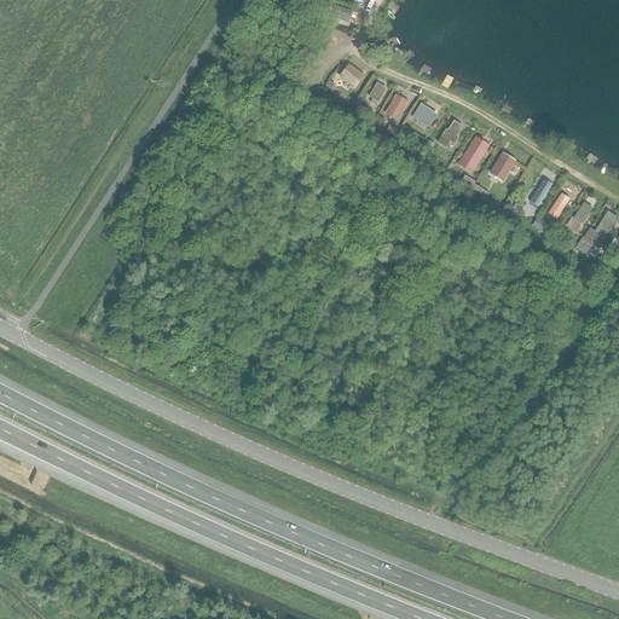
[(348,24),(352,12),(336,7),(333,19),(348,24)]
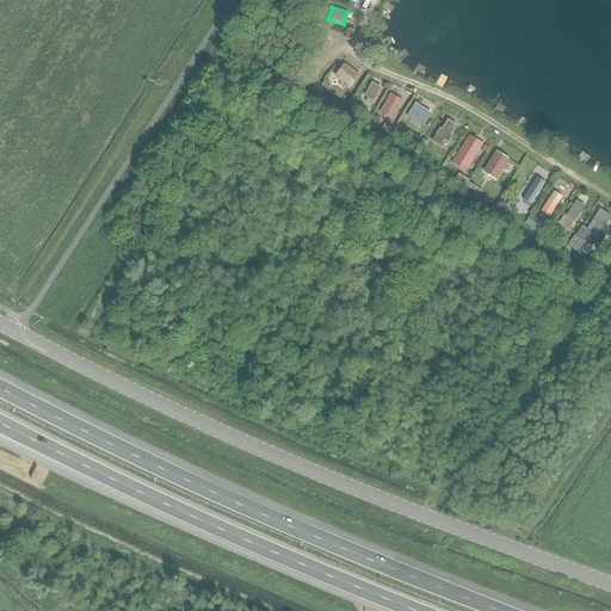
[(350,88),(359,76),(344,65),(334,76),(350,88)]
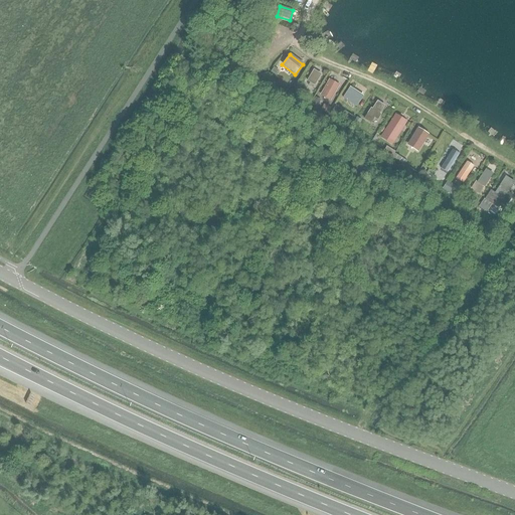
[(307,81),(310,83),(308,87),(313,89),(314,86),(315,86),(321,74),(313,69),(307,81)]
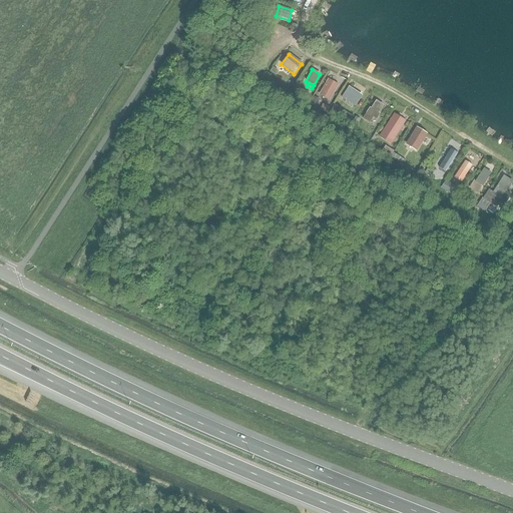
[(329,99),(336,83),(331,81),(325,93),(323,92),(321,96),(329,99)]
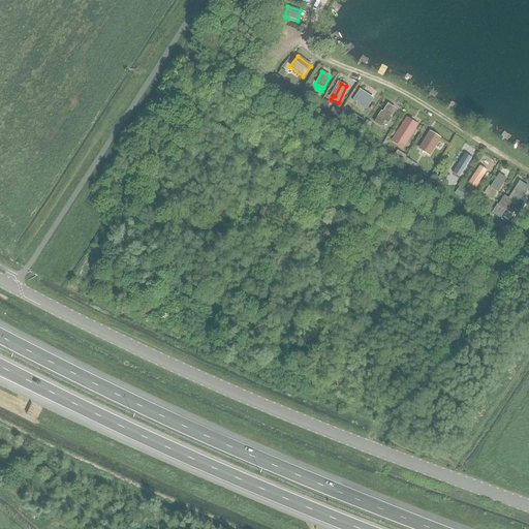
[(305,95),(310,88),(306,85),(301,92),(305,95)]
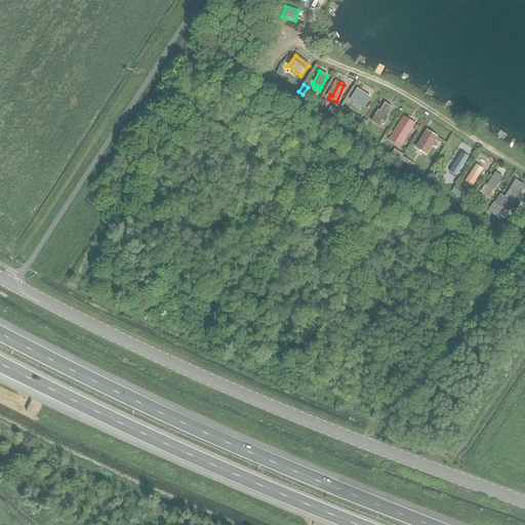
[(364,108),(370,98),(359,91),(353,101),(364,108)]
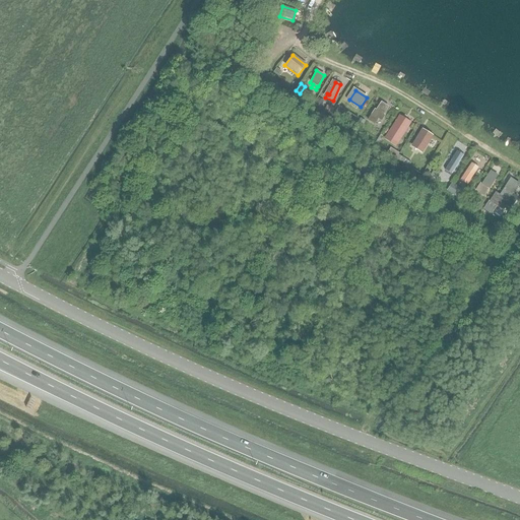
[(385,115),(389,107),(381,102),(376,110),(374,109),(367,121),(374,125),(377,120),(381,122),(385,116),(385,115)]
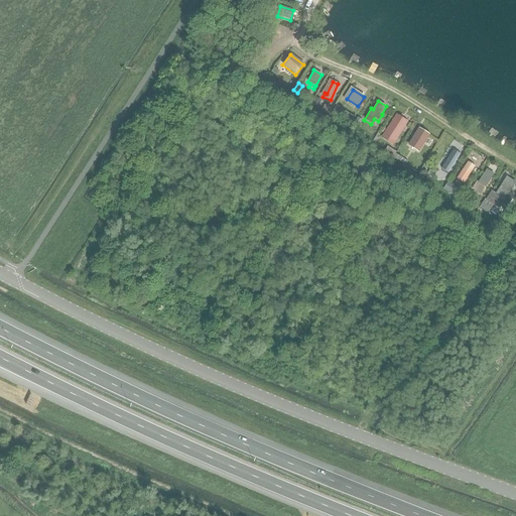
[(332,109),(325,105),(321,110),(329,114),(332,109)]
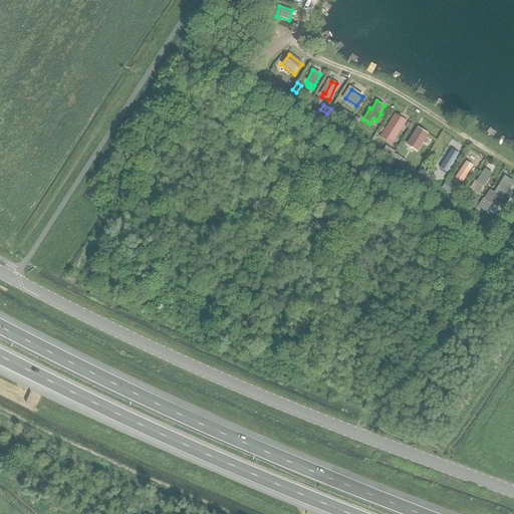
[(380,137),(387,141),(391,144),(402,127),(401,126),(405,120),(398,115),(394,121),(392,120),(380,137)]
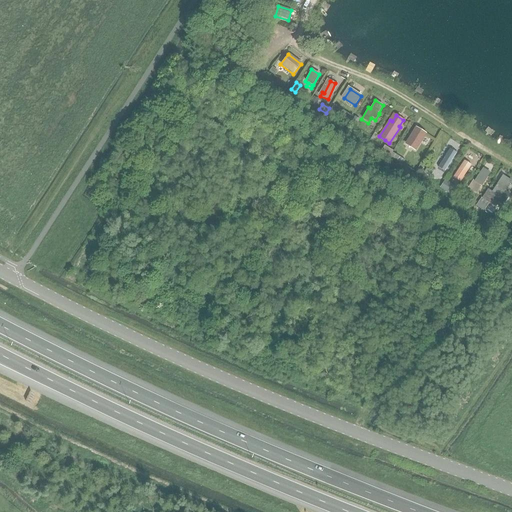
[(355,117),(351,122),(356,125),(360,120),(355,117)]
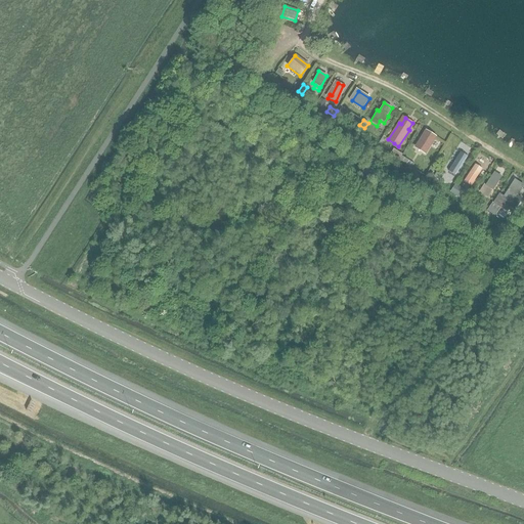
[(425,129),(419,140),(415,148),(426,156),(437,136),(431,133),(432,133),(425,129)]
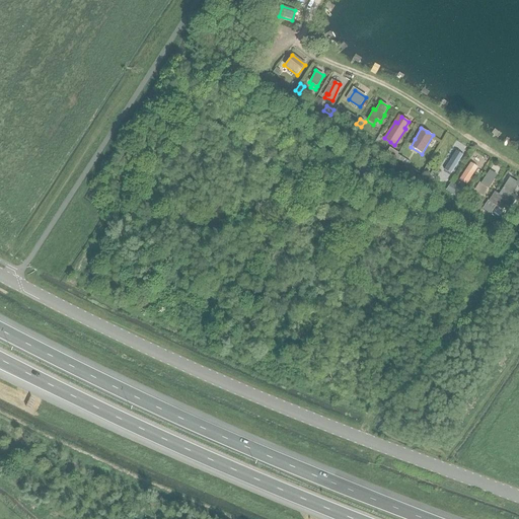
[(454,150),(446,163),(441,170),(449,175),(462,154),(454,150)]
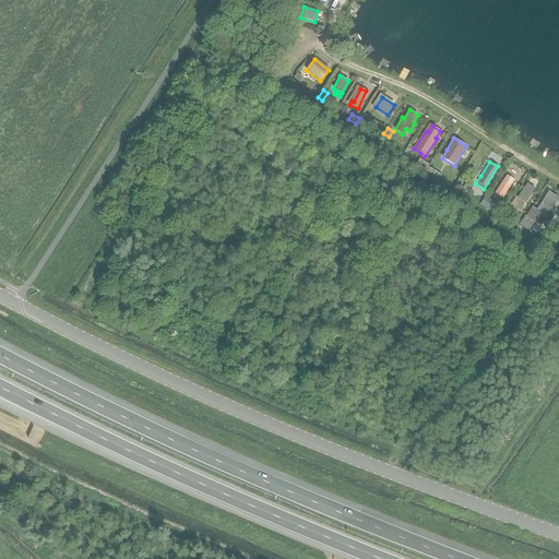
[(442,176),(429,167),(426,171),(439,180),(442,176)]
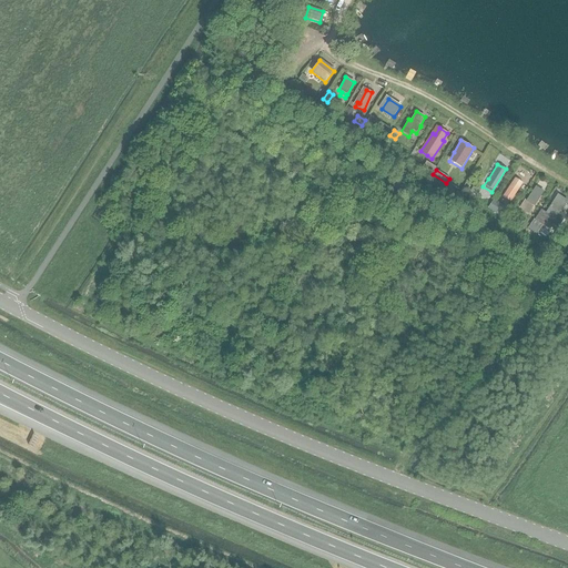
[(510,202),(523,184),(515,179),(503,198),(510,202)]
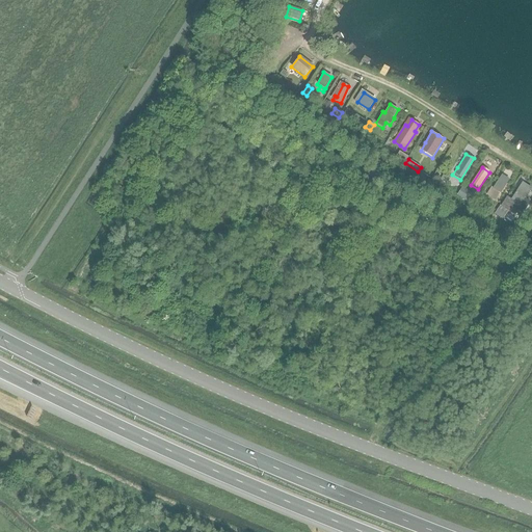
[(450,179),(444,175),(441,179),(447,183),(450,179)]
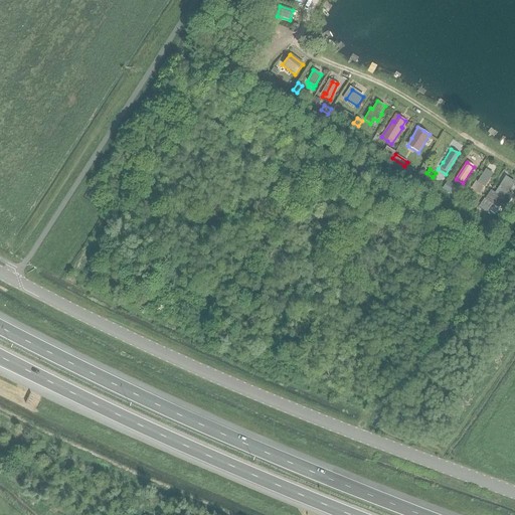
[(485,169),(477,182),(476,181),(471,188),(480,194),(493,174),(485,169)]
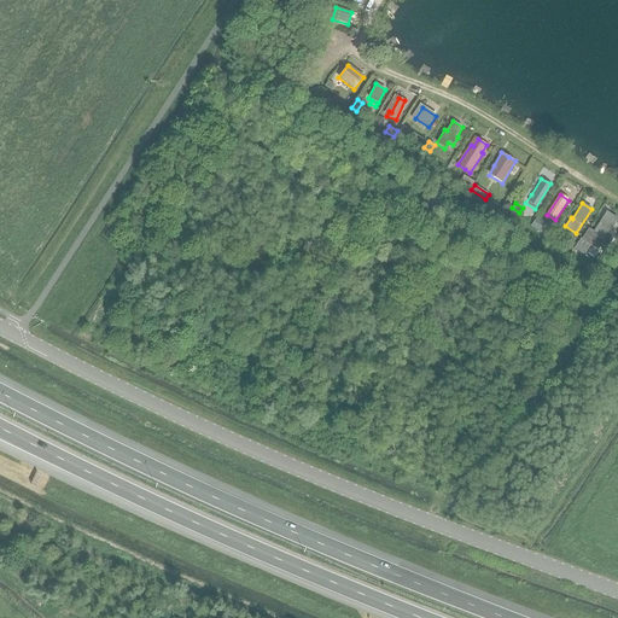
[(605,217),(594,232),(589,228),(582,240),(598,250),(601,245),(607,250),(616,235),(610,232),(614,223),(605,217)]
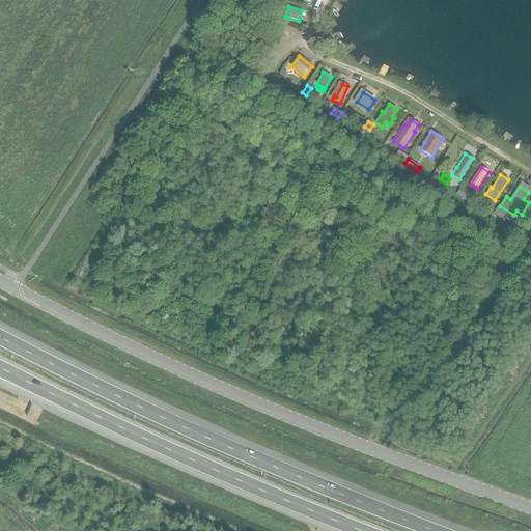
[(456,195),(465,200),(470,193),(462,188),(456,195)]
